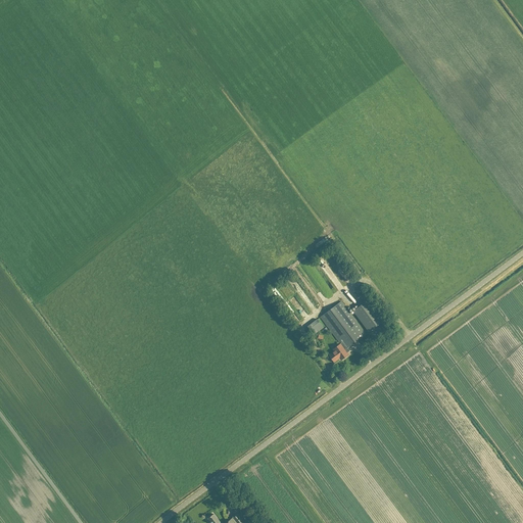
[(347,275),(343,279),(349,284),(352,280),(347,275)]
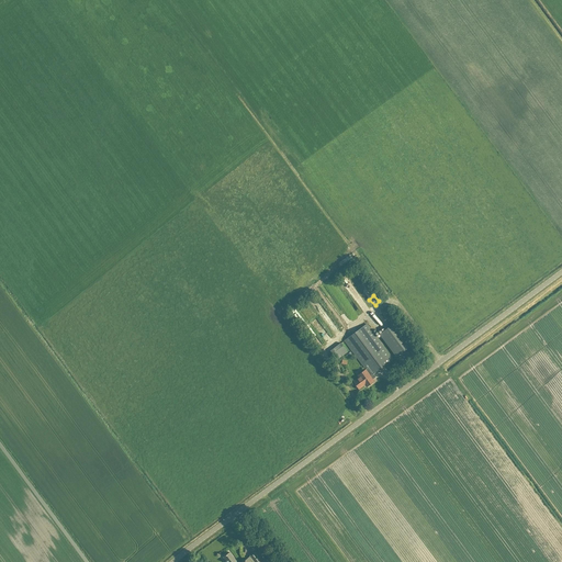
[(396,357),(412,345),(395,323),(380,335),(396,357)]
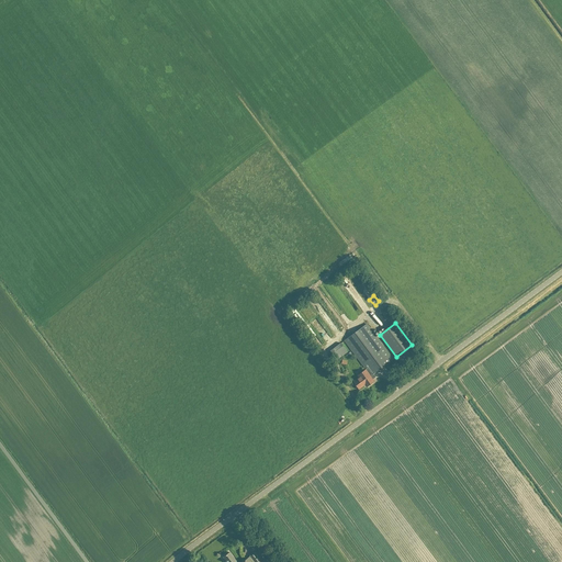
[(345,341),(366,370),(361,373),(362,375),(353,382),(359,390),(366,385),(367,388),(373,382),(372,380),(374,378),(372,374),(393,360),(367,325),(345,341)]
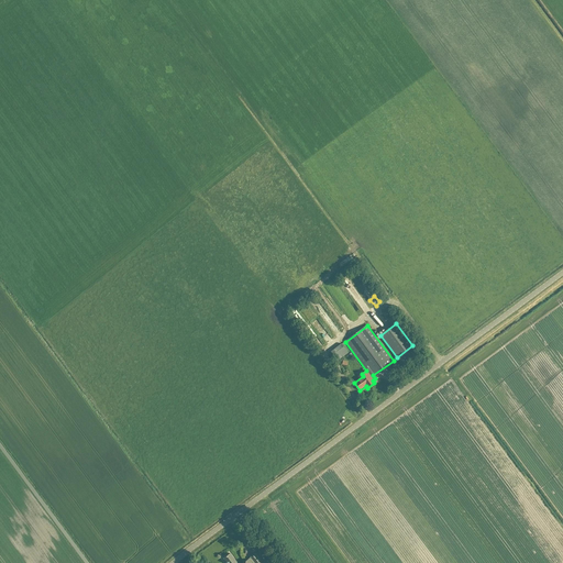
[(338,361),(348,353),(341,344),(331,352),(338,361)]
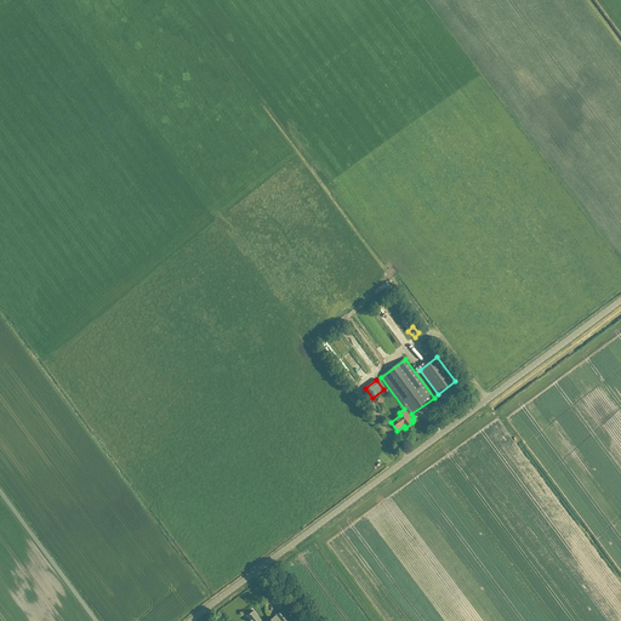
[(288,620),(280,611),(267,620),(261,620),(254,610),(246,616),(249,620),(288,620)]
